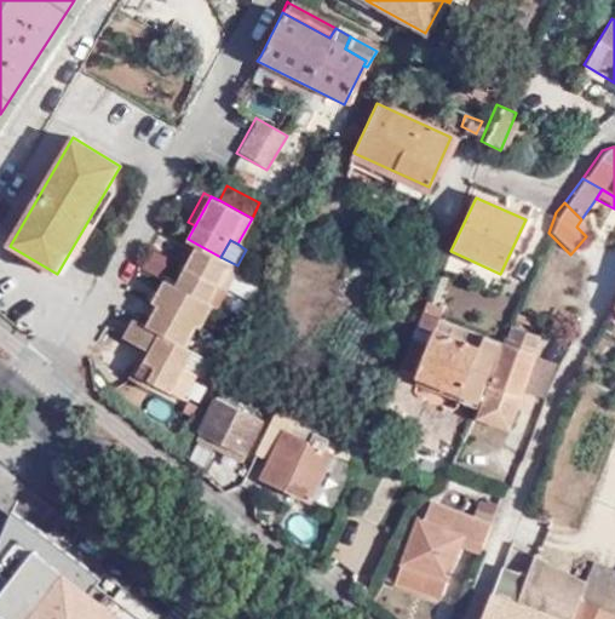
[(220,257),(196,244),(176,282),(208,302),(218,284),(225,288),(237,265),(220,257)]
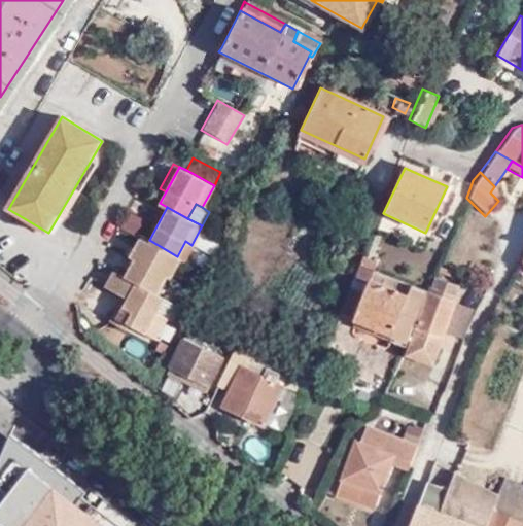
[(140,236),(130,253),(135,256),(168,275),(171,277),(182,258),(177,256),(149,240),(140,236)]
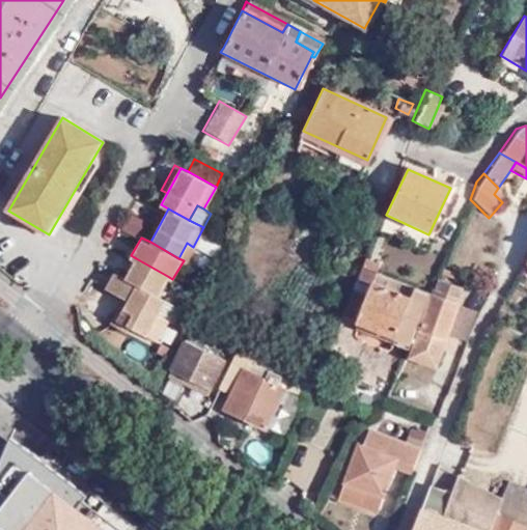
[(136,258),(131,255),(125,268),(130,271),(136,258)]
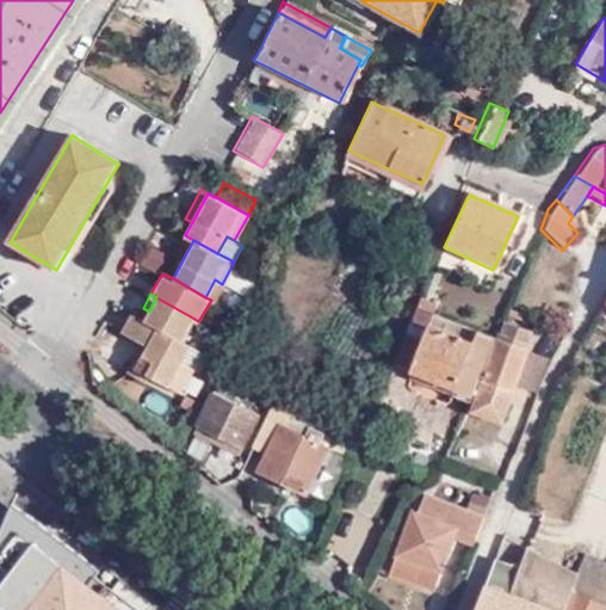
[(149,312),(146,320),(183,340),(195,319),(156,297),(149,312)]
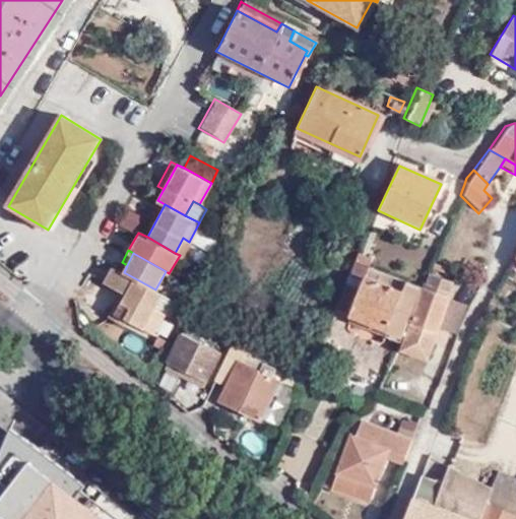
[(417,288),(351,261),(331,311),(399,339),(415,293),(417,288)]
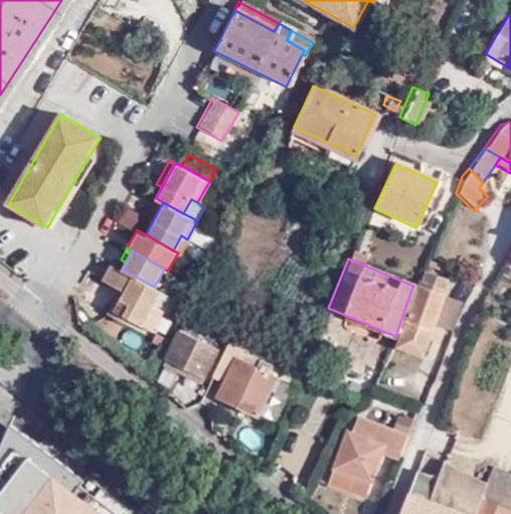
[(123,270),(110,263),(102,278),(125,290),(121,297),(116,295),(106,312),(122,321),(125,317),(151,330),(163,310),(154,305),(162,292),(154,287),(123,270)]
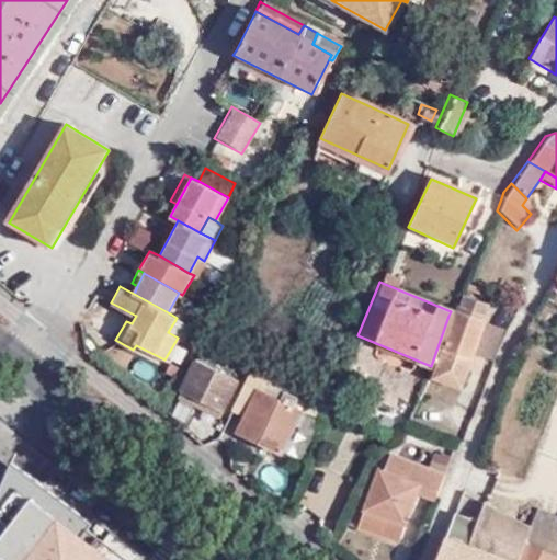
[(472,354),(481,324),(484,317),(481,316),(485,307),(466,300),(463,310),(455,308),(429,379),(458,390),(472,354)]
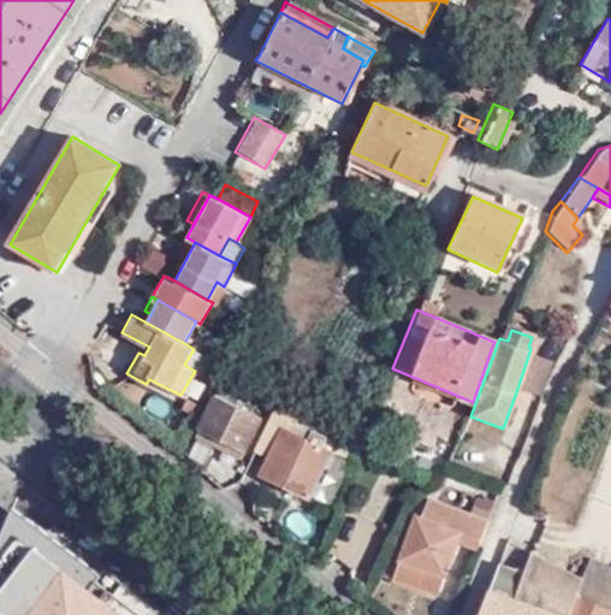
[(200,374),(211,358),(194,349),(184,365),(195,371),(200,374)]
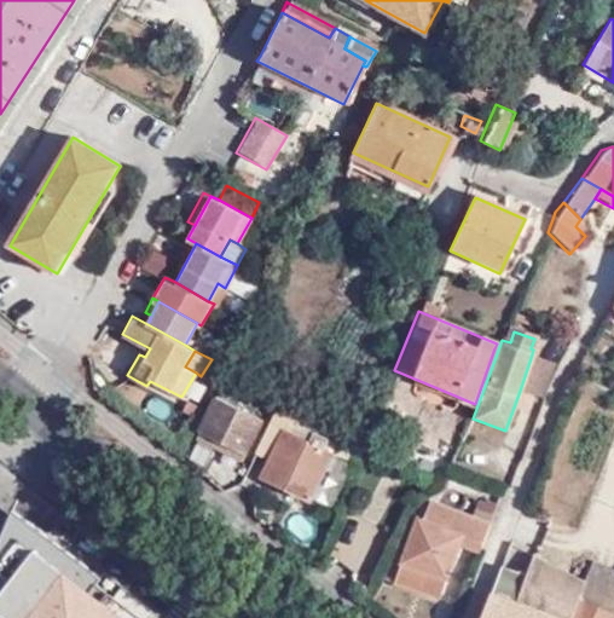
[(552,365),(531,358),(520,391),(542,399),(552,365)]
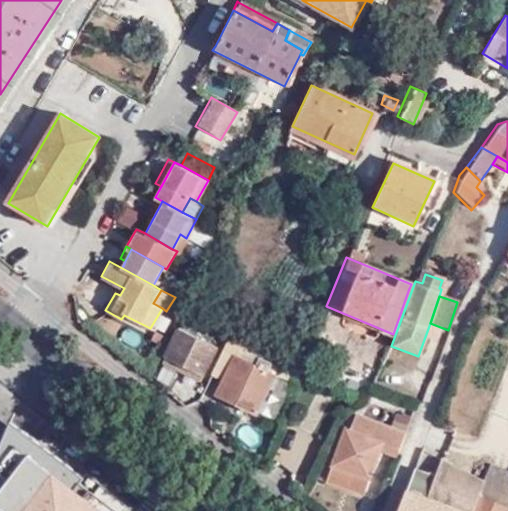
[(436,357),(442,329),(430,327),(423,354),(436,357)]
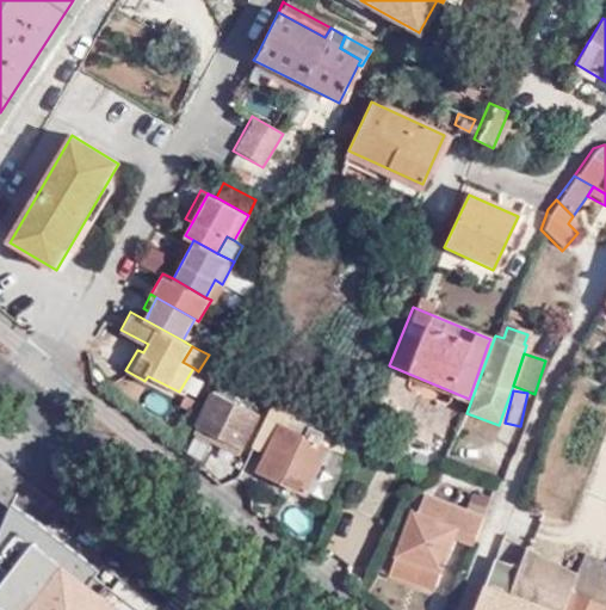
[(236,449),(253,414),(211,392),(193,427),(236,449)]
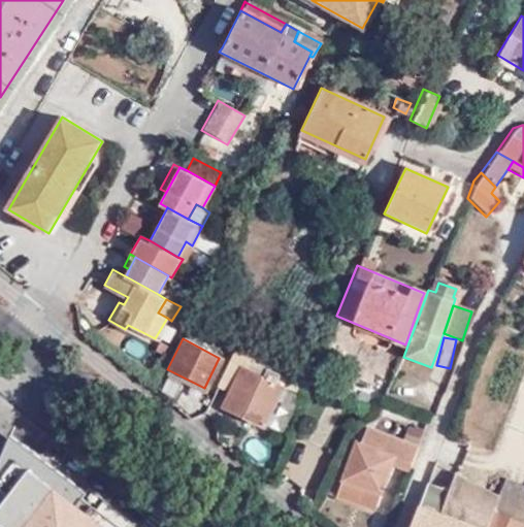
[(240,367),(254,373),(260,358),(247,354),(240,367)]
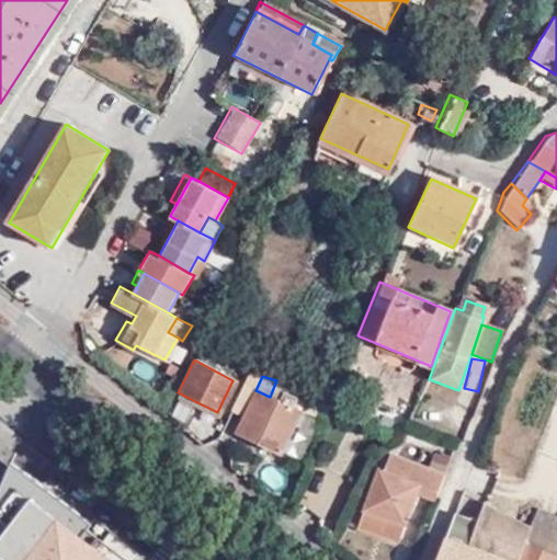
[(241,384),(228,411),(240,418),(232,435),(277,455),(298,411),(270,397),(256,390),(241,384)]
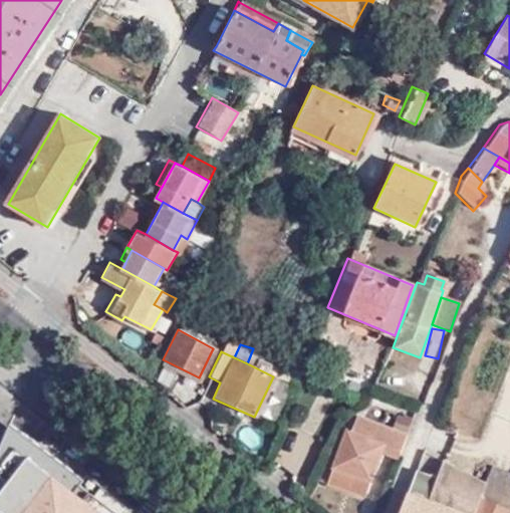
[(396,459),(405,436),(354,418),(349,433),(345,431),(325,484),(342,490),(344,485),(349,487),(347,492),(362,499),(379,454),(396,459)]
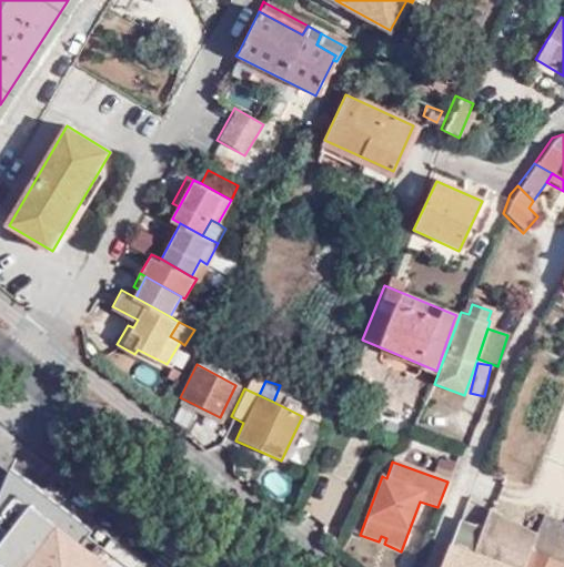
[(13,469),(10,475),(0,498),(0,563),(4,566),(17,566),(44,502),(118,558),(121,554),(93,532),(13,469)]
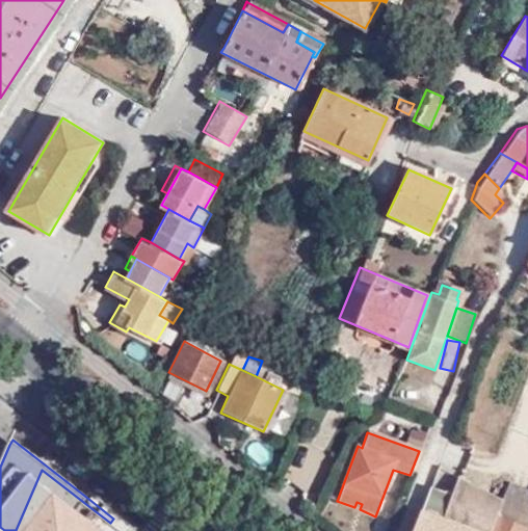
[(110,523),(42,470),(16,530),(129,530),(113,519),(110,523)]
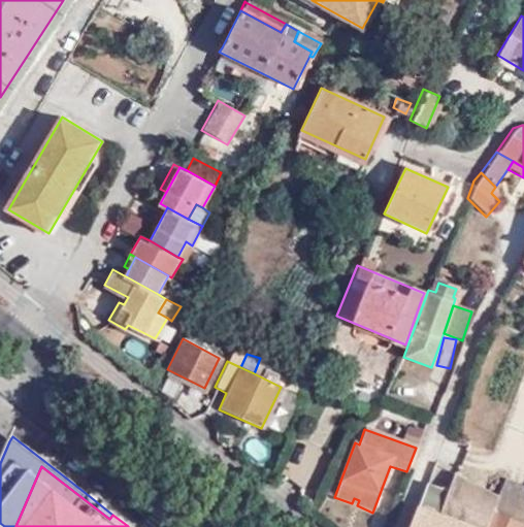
[(447,493),(426,485),(411,526),(486,526),(493,508),(497,497),(453,473),(447,493)]
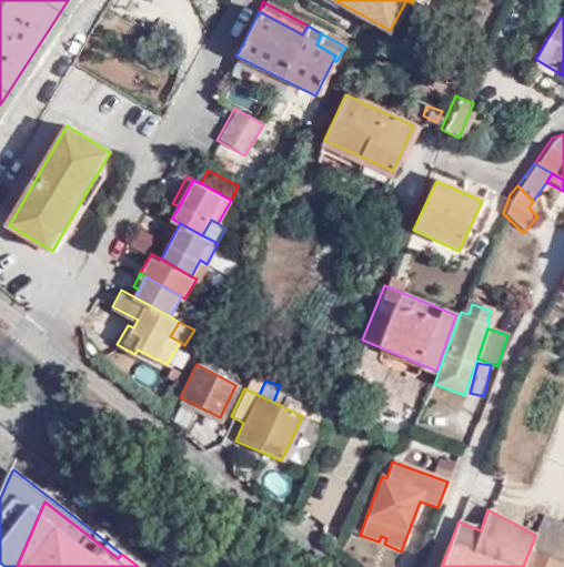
[(563,524),(543,516),(535,535),(531,547),(563,562),(563,524)]
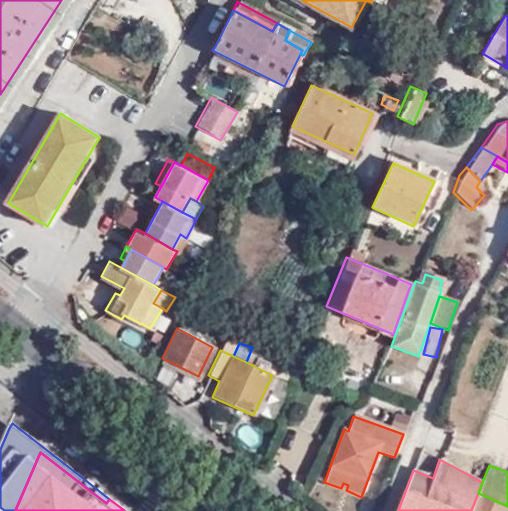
[(129,510),(132,509),(87,474),(84,479),(109,499),(124,510),(129,510)]
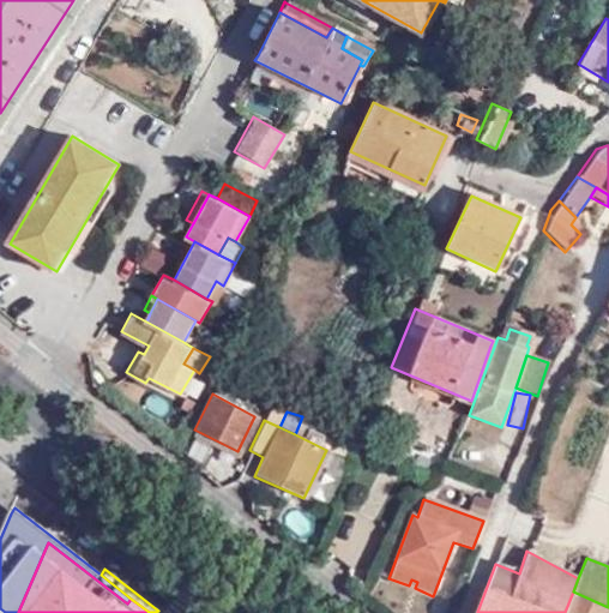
[(565,612),(608,612),(608,607),(573,592),(565,612)]
